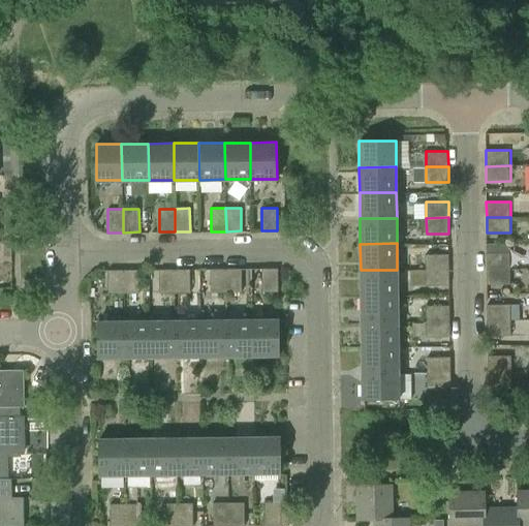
[(487,252),(487,268),(510,268),(510,252),(487,252)]
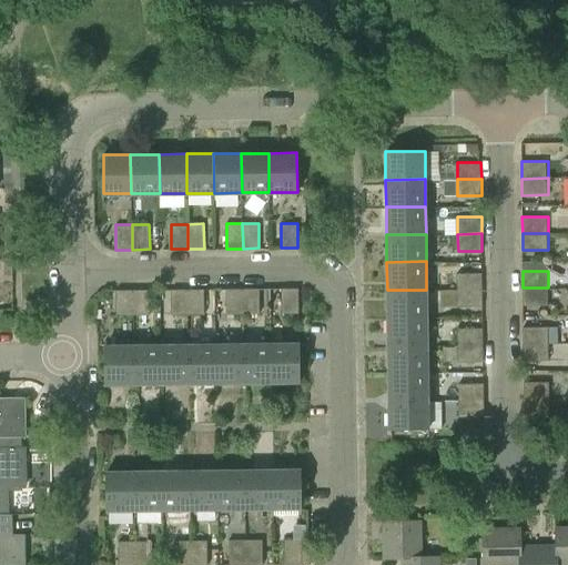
[(458,272),(458,289),(482,289),(482,272),(458,272)]
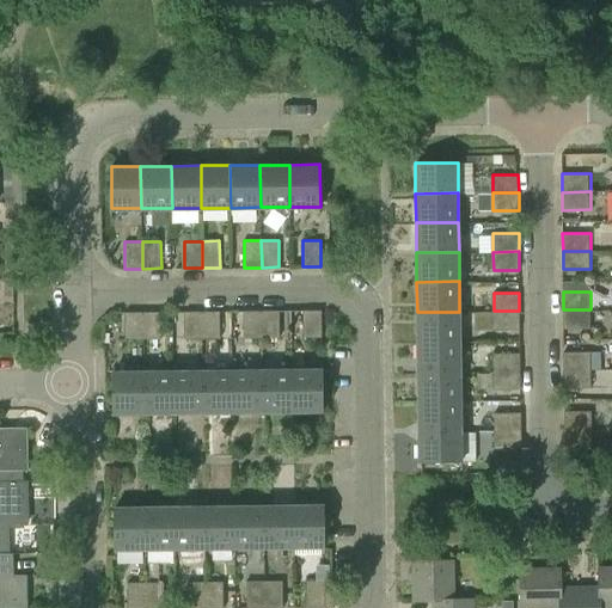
[(304,337),(322,337),(322,309),(304,309),(304,337)]
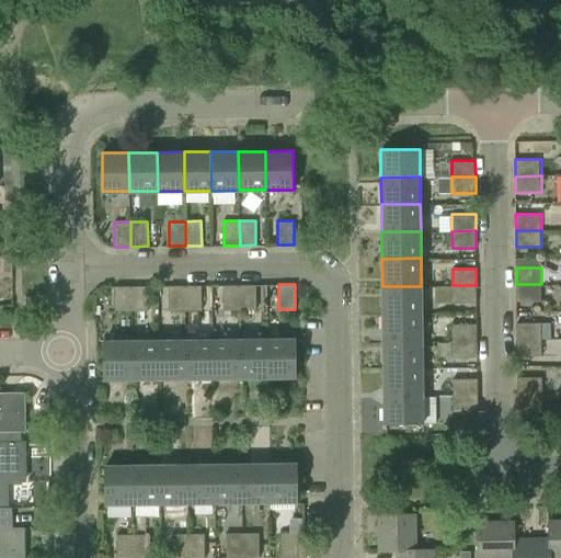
[(541,300),(541,284),(516,284),(516,300),(541,300)]
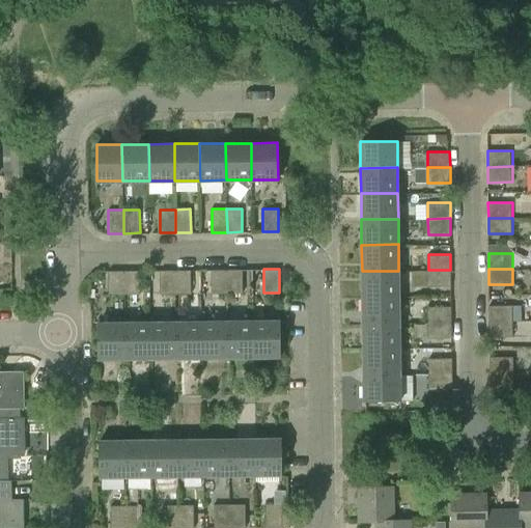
[(161,294),(176,294),(175,270),(161,270),(161,294)]
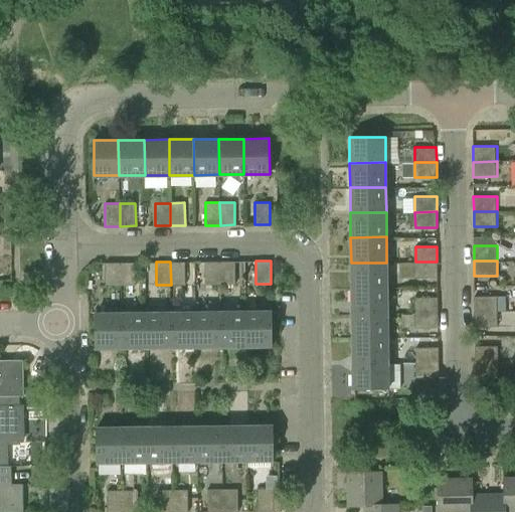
[(185,262),(170,262),(171,285),(185,284),(185,262)]
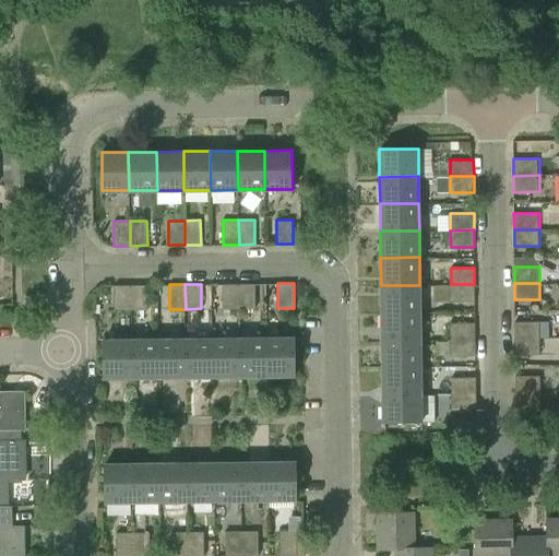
[(224,308),(240,308),(239,284),(224,284),(224,308)]
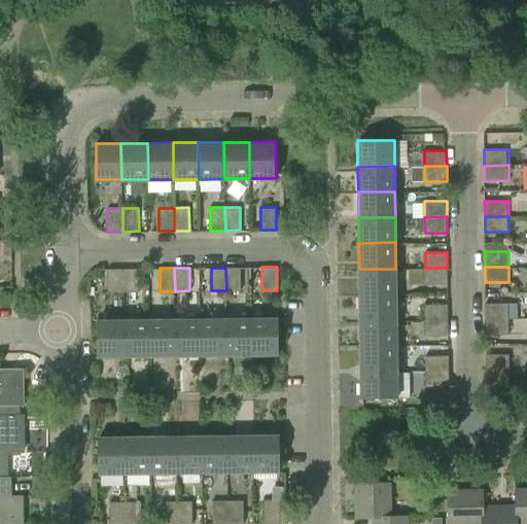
[(241,268),(225,268),(226,290),(242,290),(241,268)]
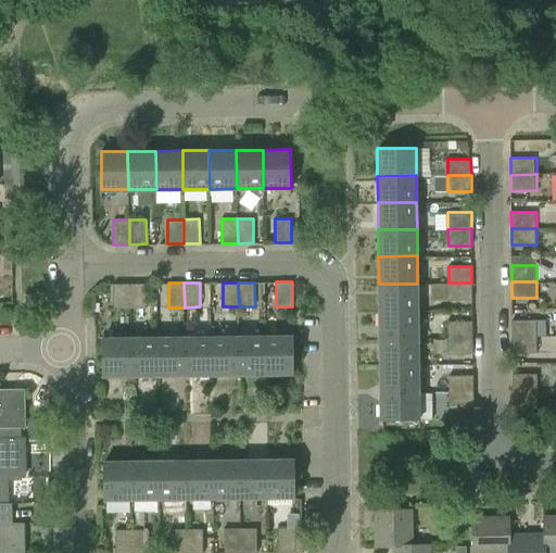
[(471,299),(471,283),(449,283),(449,299),(471,299)]
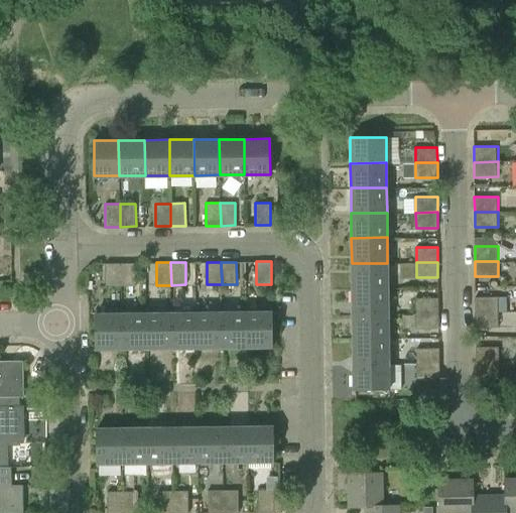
[(107,285),(122,285),(121,263),(106,263),(107,285)]
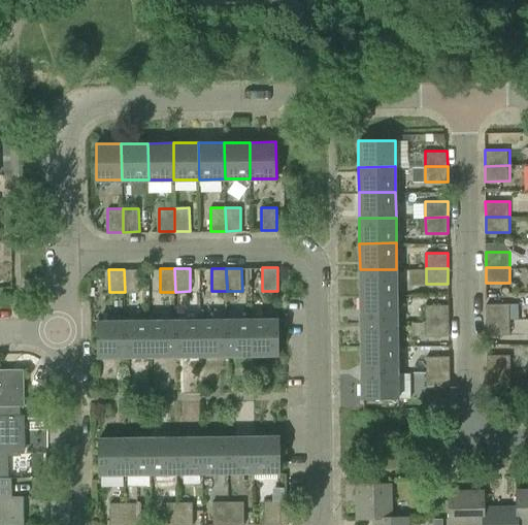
[(139,269),(124,269),(125,292),(140,292),(139,269)]
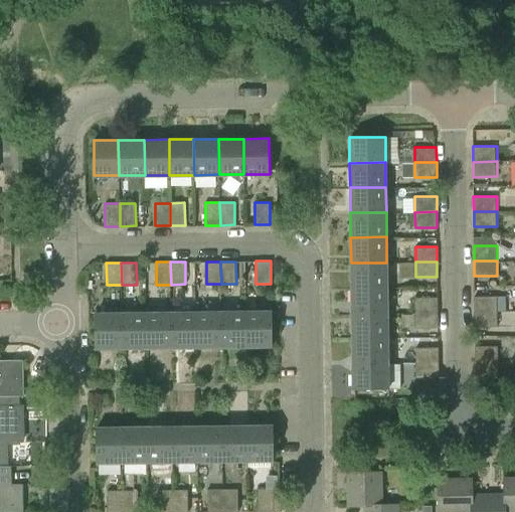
[(351,287),(386,286),(386,263),(351,263),(351,287)]
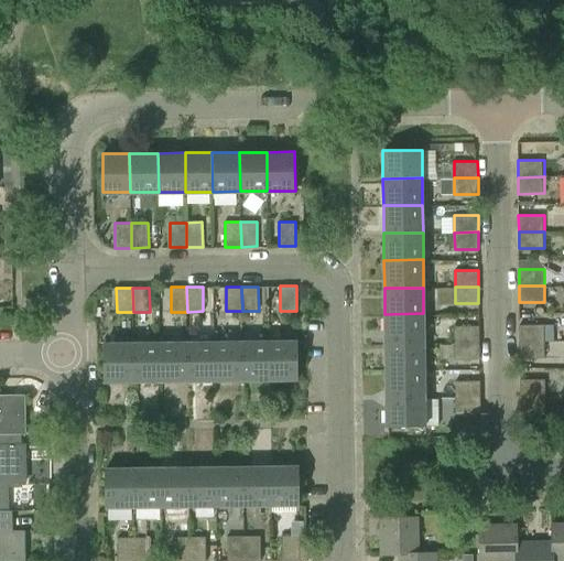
[(384,343),(424,342),(423,313),(384,314),(384,343)]
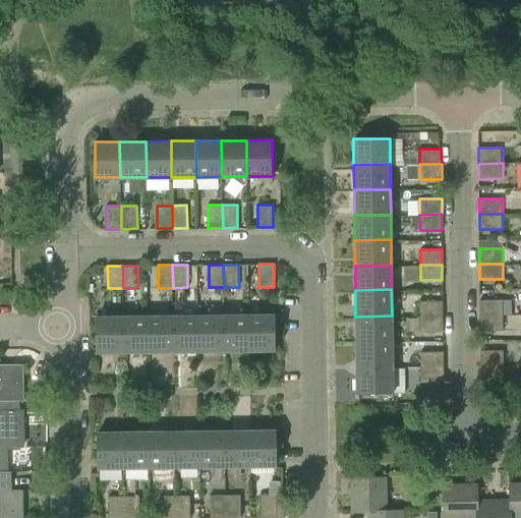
[(479,299),(479,314),(503,314),(503,299),(479,299)]
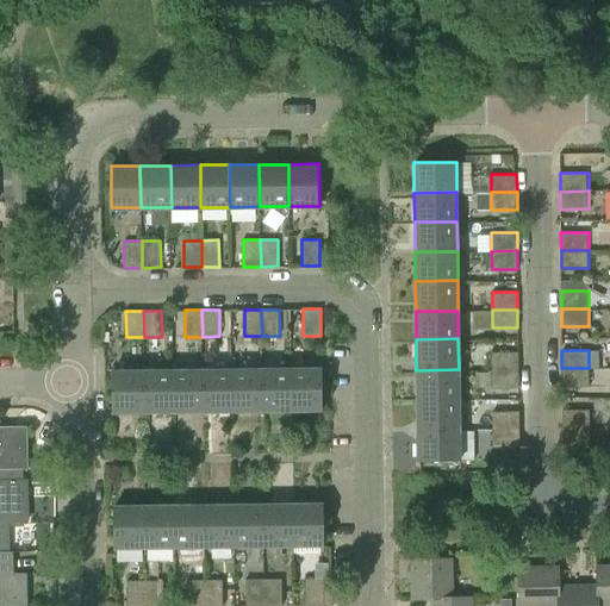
[(492,351),(492,369),(518,369),(518,351),(492,351)]
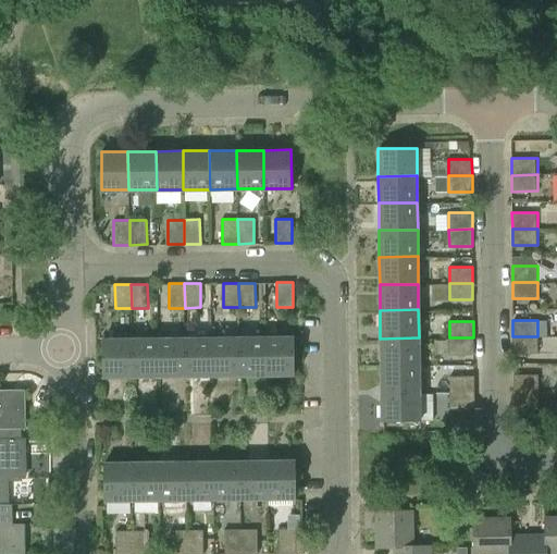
[(238,376),(238,336),(211,337),(212,376),(238,376)]
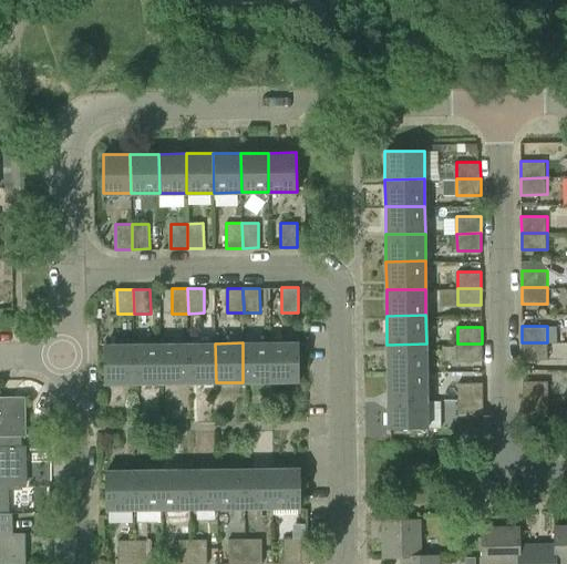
[(270,381),(270,342),(243,342),(243,382),(270,381)]
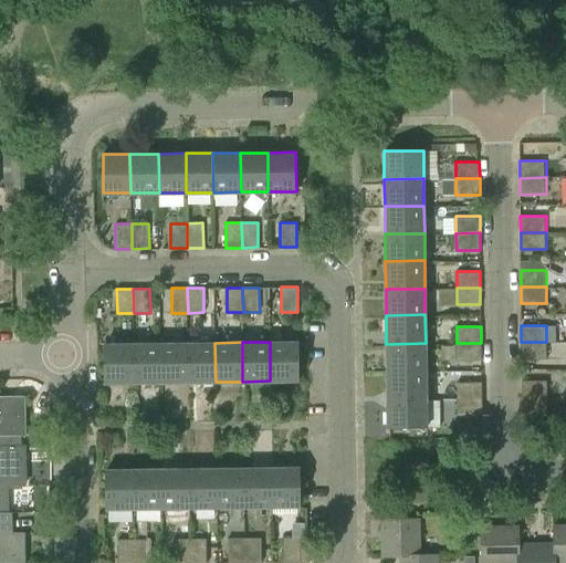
[(297,342),(270,342),(270,381),(299,381),(297,342)]
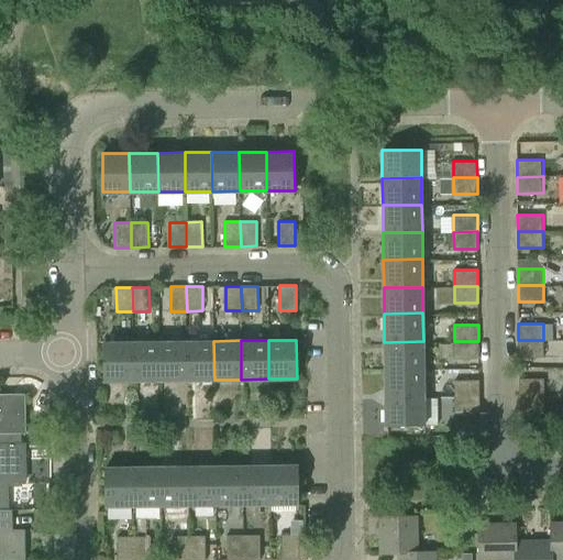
[(543,357),(543,340),(518,340),(518,358),(543,357)]
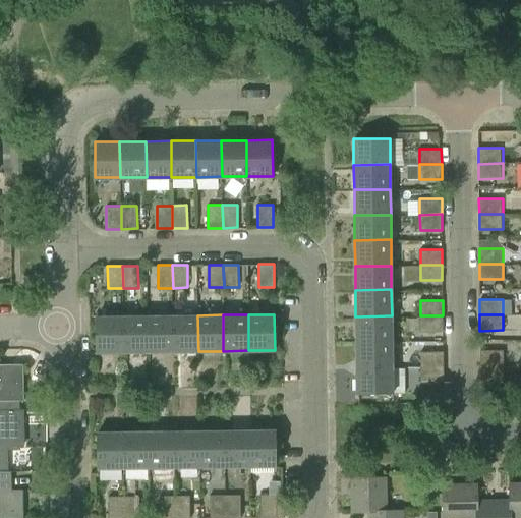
[(97,352),(122,352),(122,315),(96,315),(97,352)]
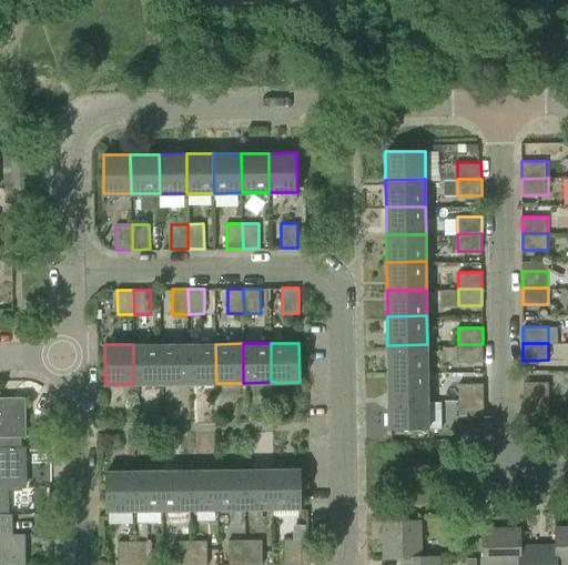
[(133,344),(133,384),(161,384),(161,344),(133,344)]
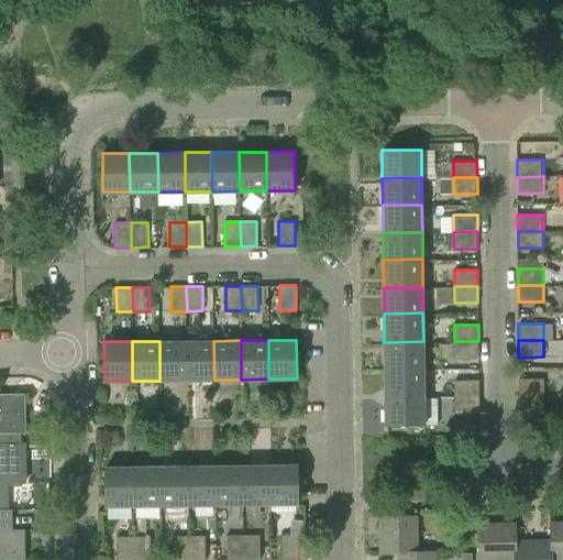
[(159,341),(159,381),(187,380),(187,341),(159,341)]
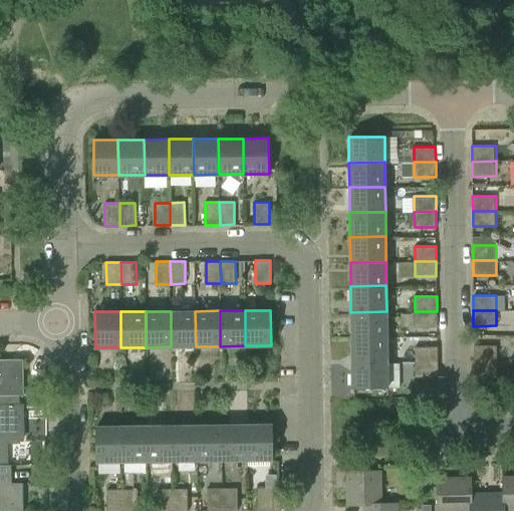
[(171,311),(171,346),(196,346),(195,311),(171,311)]
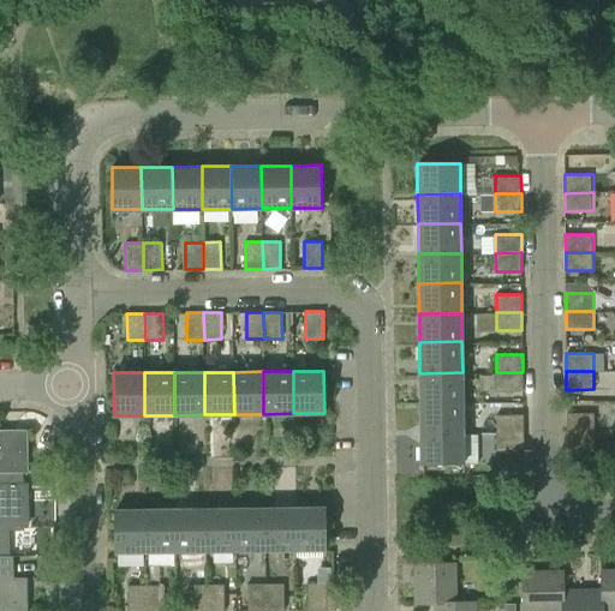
[(421,402),(463,401),(463,372),(419,373),(421,402)]
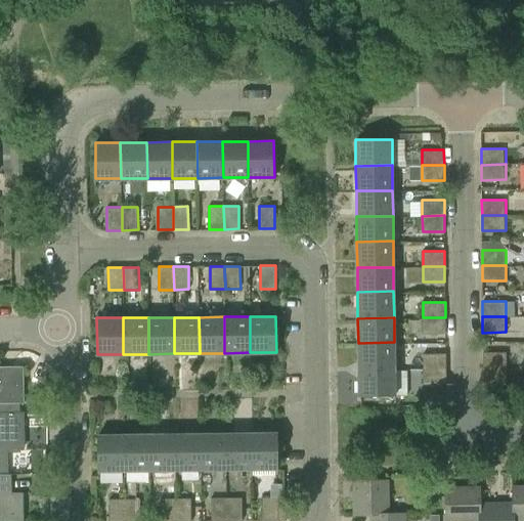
[(445,333),(445,317),(423,317),(423,333),(445,333)]
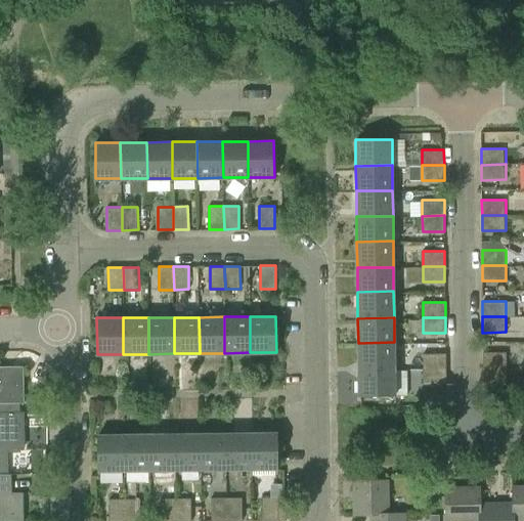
[(358,368),(394,368),(394,342),(358,343),(358,368)]
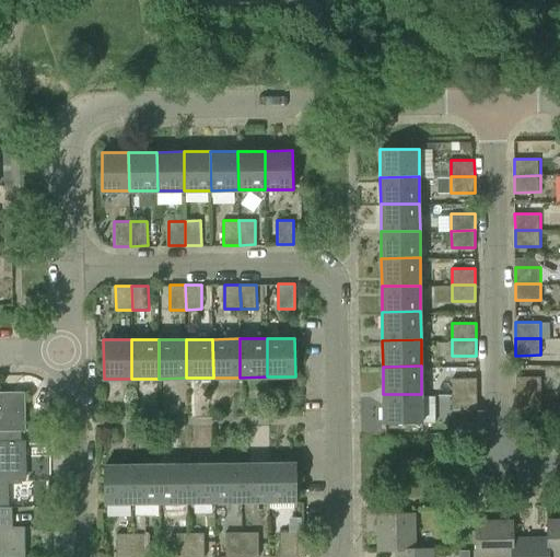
[(516,376),(516,393),(541,393),(541,376),(516,376)]
